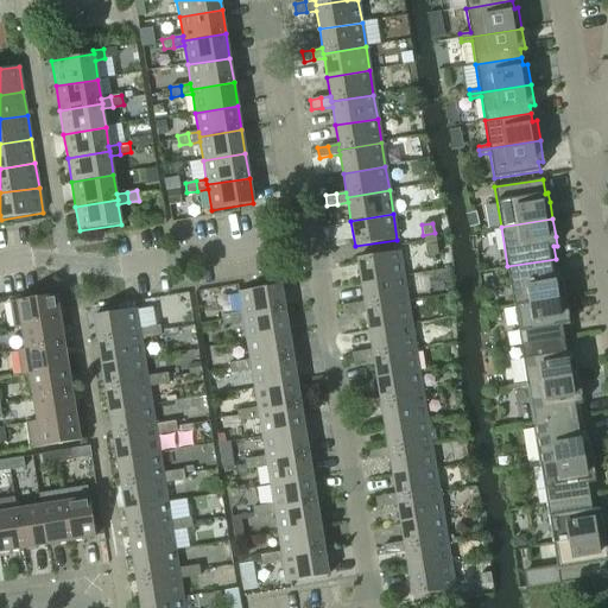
[(425,247),(426,257),(437,255),(436,245),(425,247)]
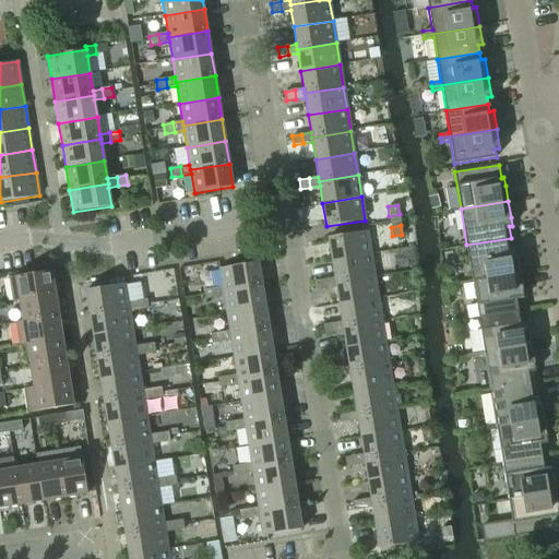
[(332,261),(371,254),(367,230),(328,237),(332,261)]
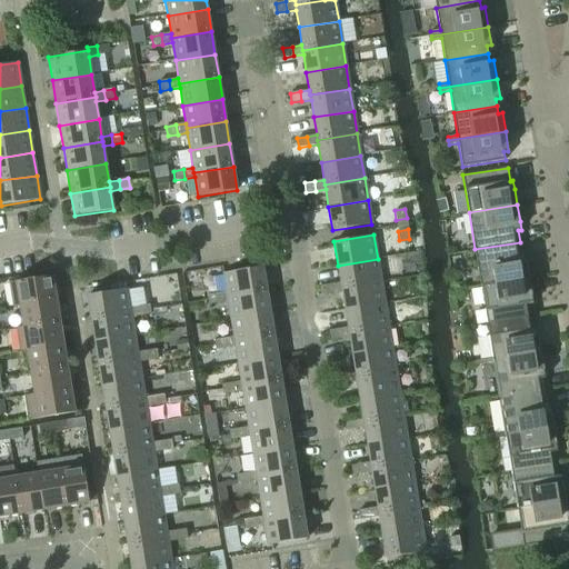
[(481,287),(529,279),(527,262),(525,253),(521,255),(520,242),(475,249),(481,287)]
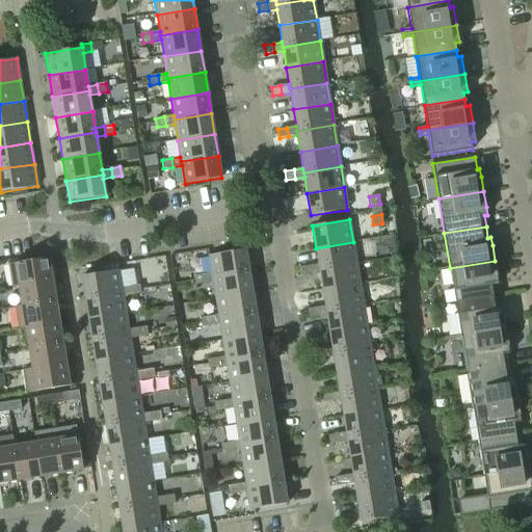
[(319,269),(356,263),(353,242),(316,248),(318,264),(319,269)]
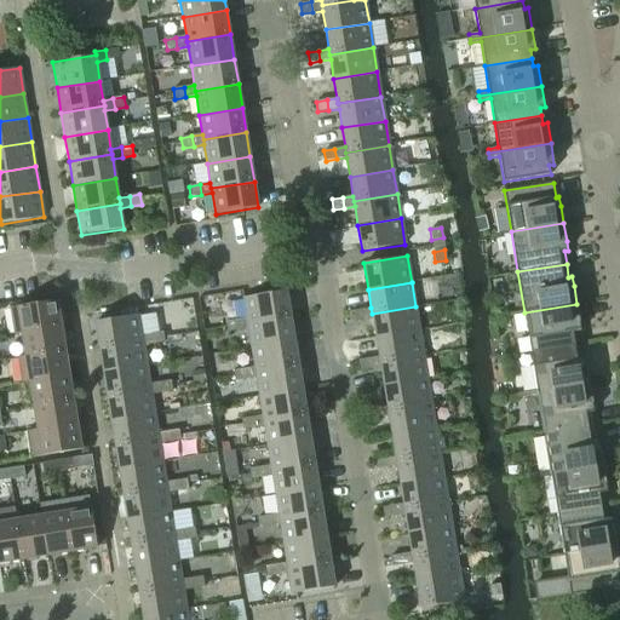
[(247,323),(291,316),(286,291),(244,298),(247,319),(236,320),(237,331),(248,328),(247,323)]
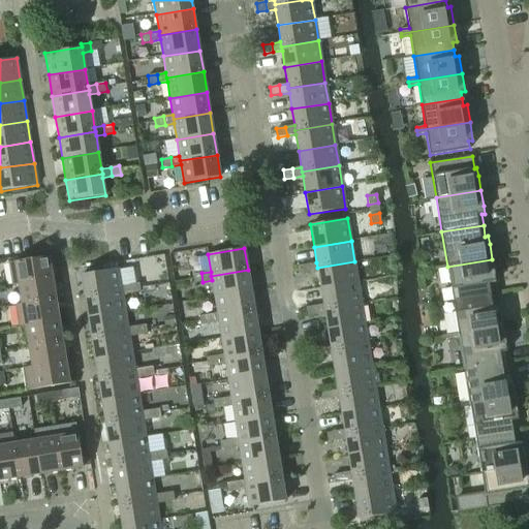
[(12,285),(19,284),(53,278),(49,256),(8,262),(12,285)]
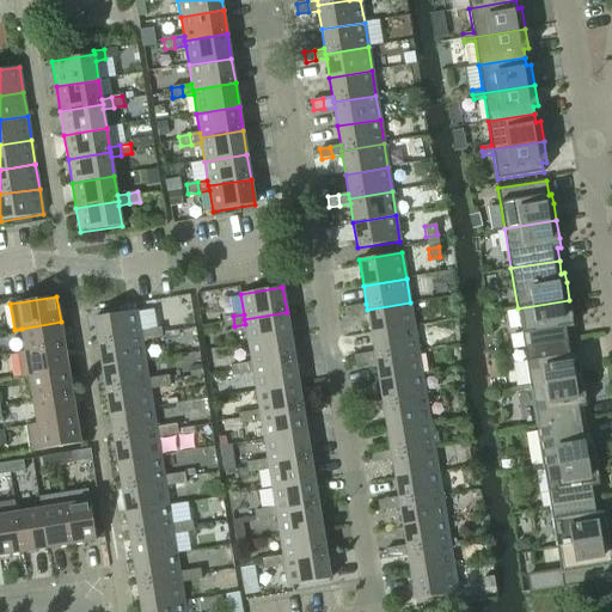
[(524,348),(571,340),(570,326),(574,326),(571,317),(573,317),(569,300),(518,308),(524,348)]
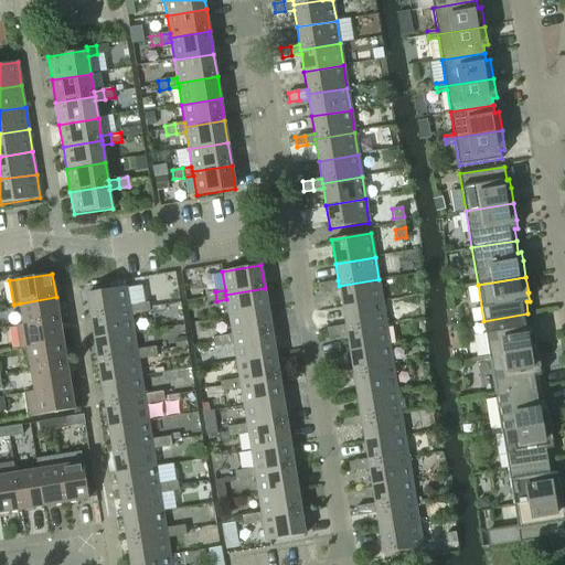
[(343,308),(382,301),(379,279),(339,286),(338,280),(329,283),(330,291),(340,290),(343,308)]
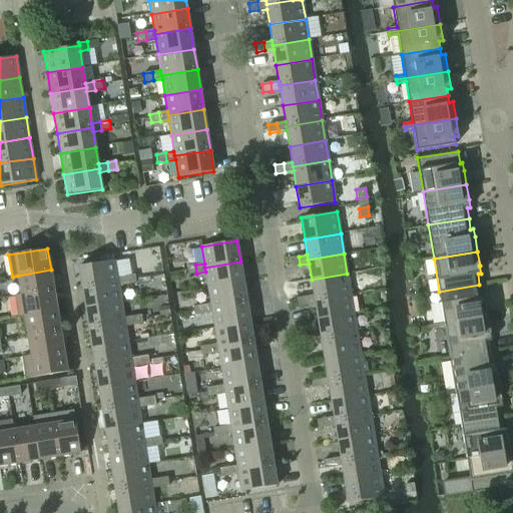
[(292,267),(300,265),(299,257),(290,258),(292,267)]
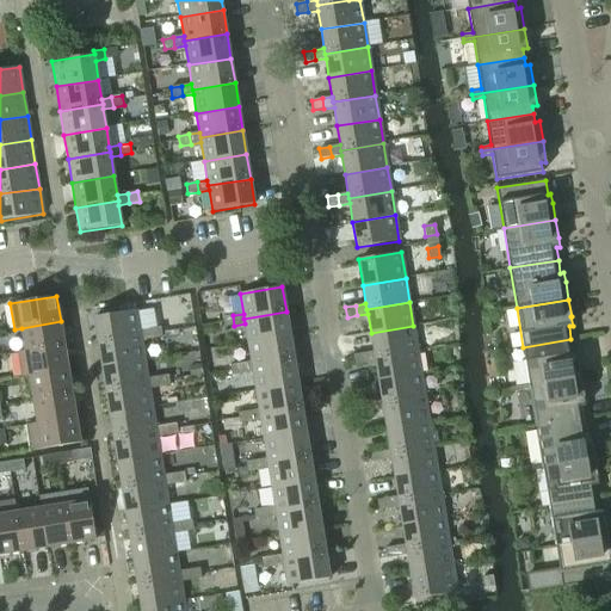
[(94,318),(98,343),(141,335),(141,340),(152,339),(150,329),(140,331),(136,310),(94,318)]
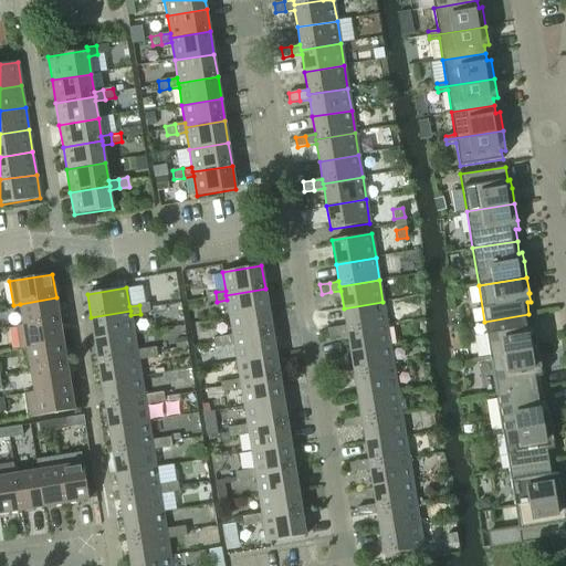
[(230,317),(269,311),(265,289),(226,295),(227,300),(230,317)]
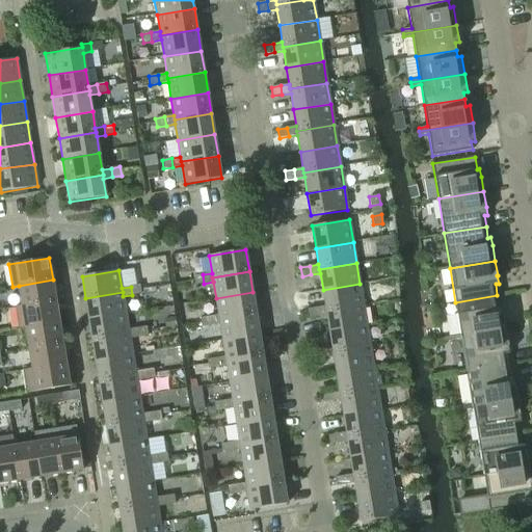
[(194,285),(204,284),(203,274),(193,276),(194,285)]
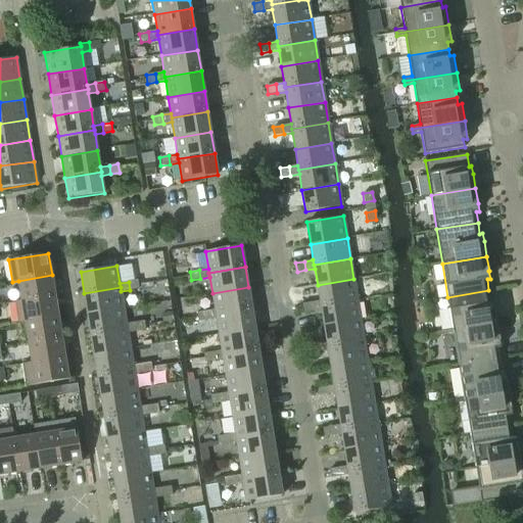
[(18,281),(21,301),(55,295),(52,275),(18,281)]
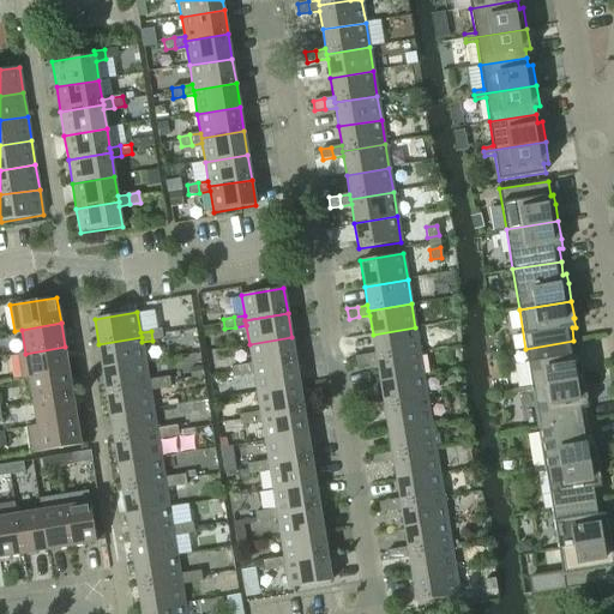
[(377,359),(419,351),(415,327),(373,335),(375,354),(377,359)]
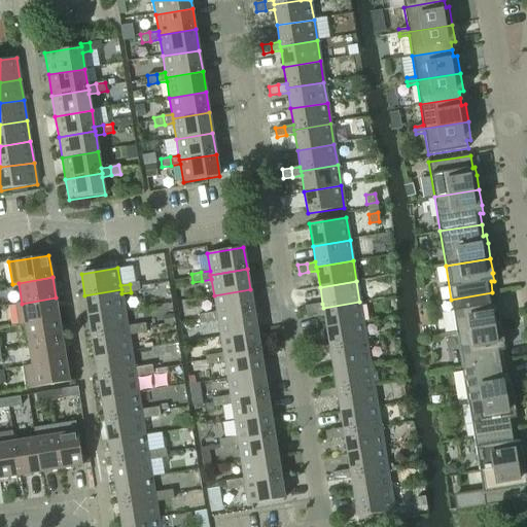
[(138,282),(130,284),(131,292),(140,291),(138,282)]
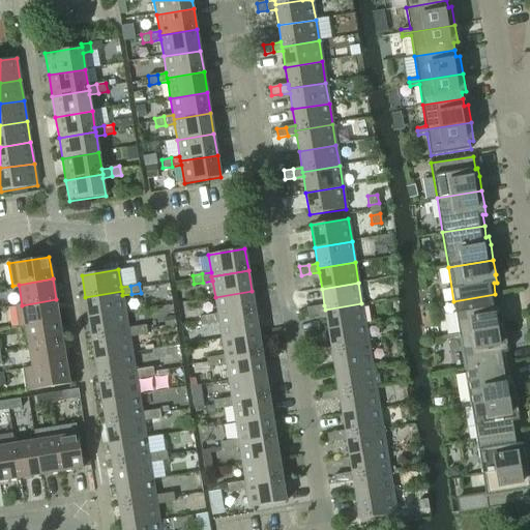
[(85,297),(88,318),(125,312),(122,295),(122,291),(85,297)]
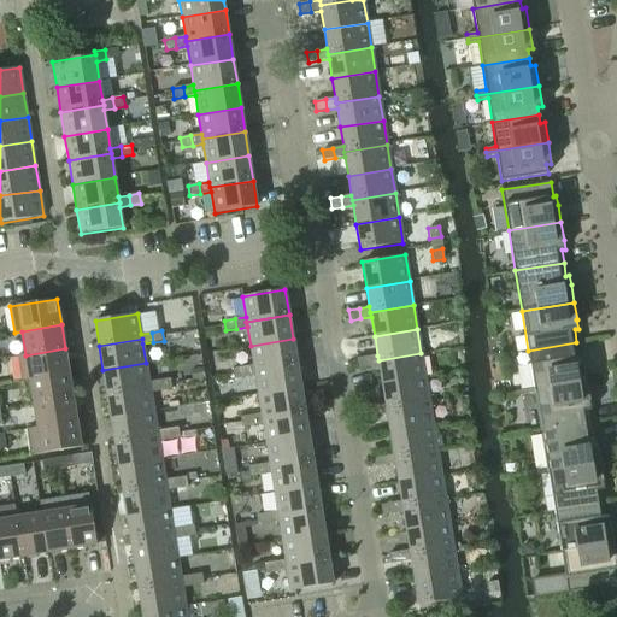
[(254,370),(297,363),(293,339),(251,346),(253,365),(244,366),(245,377),(256,375),(254,370)]
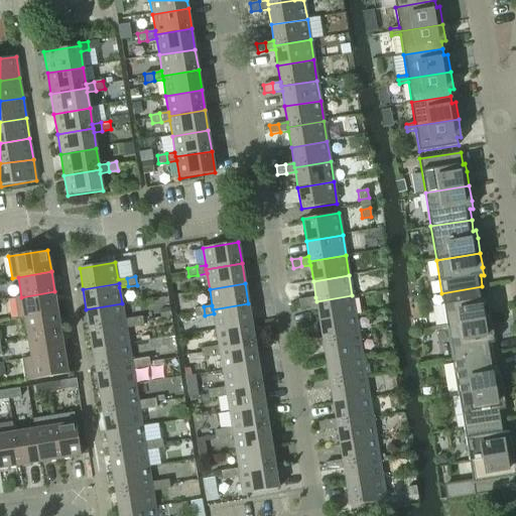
[(447,327),(491,319),(489,304),(488,304),(487,297),(484,297),(482,286),(441,293),(446,325),(447,327)]
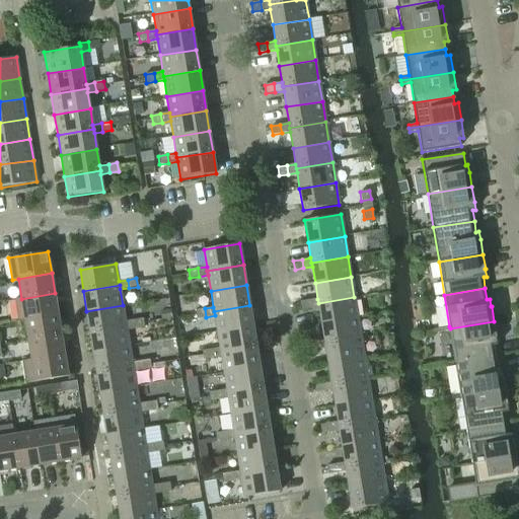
[(18,320),(24,319),(58,314),(55,293),(21,299),(15,300),(18,320)]
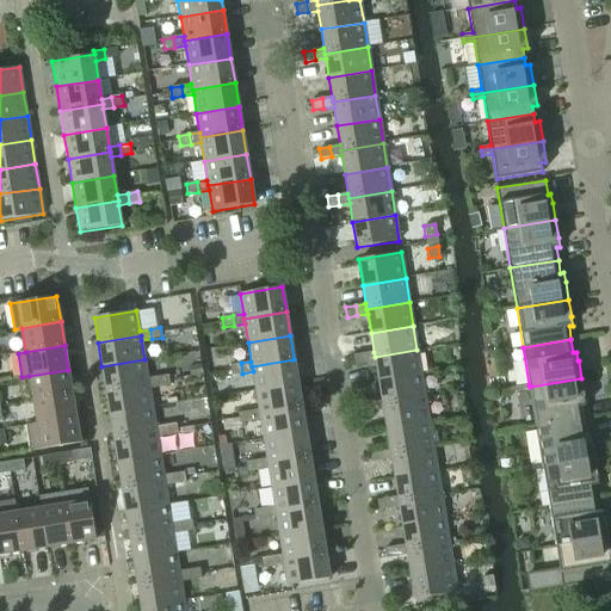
[(378,381),(421,374),(417,350),(375,357),(374,352),(364,353),(365,364),(376,362),(378,381)]
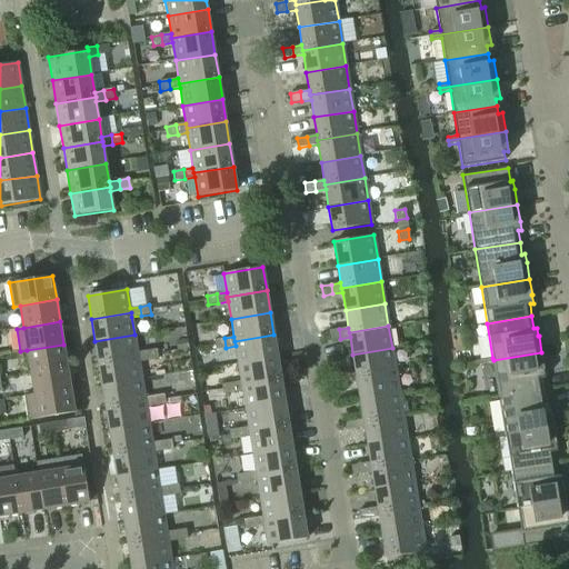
[(330,340),(340,339),(339,329),(329,331),(330,340)]
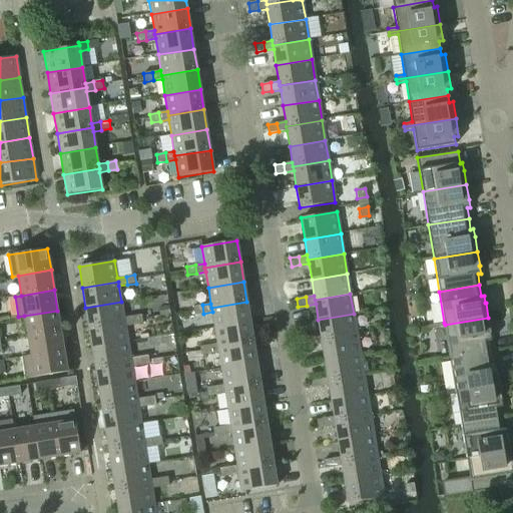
[(85,308),(89,328),(124,322),(125,327),(133,325),(132,317),(124,318),(121,302),(85,308)]
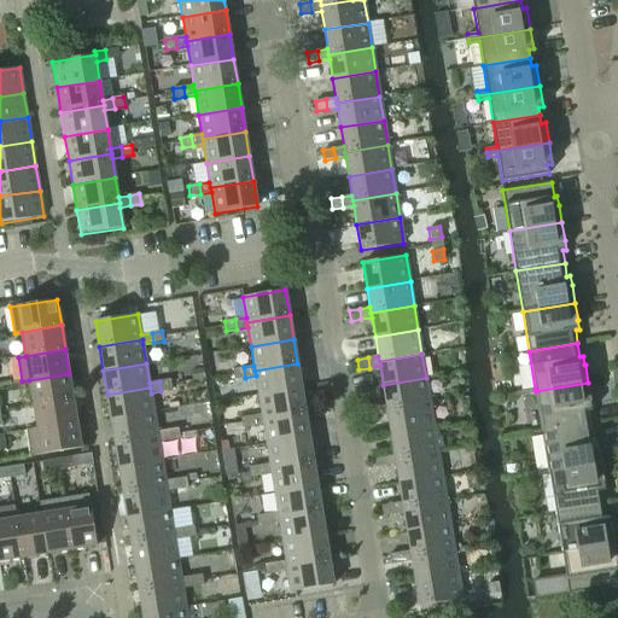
[(258,395),(302,388),(297,363),(255,371),(256,375),(258,395)]
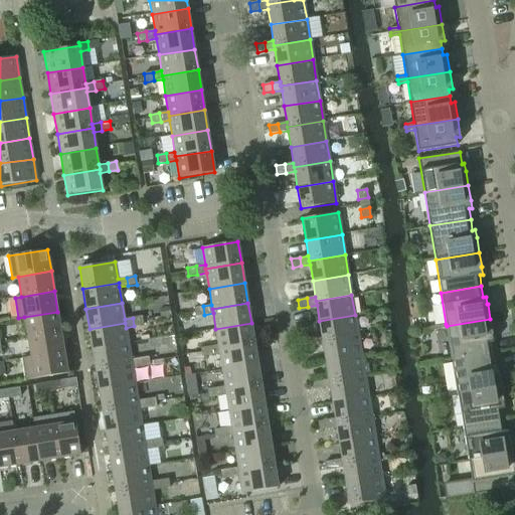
[(195,316),(204,315),(203,306),(194,308),(195,316)]
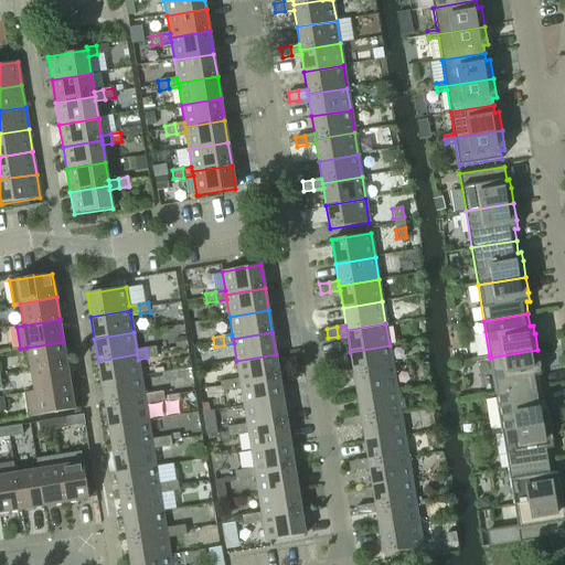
[(27,348),(31,370),(66,364),(63,342),(27,348)]
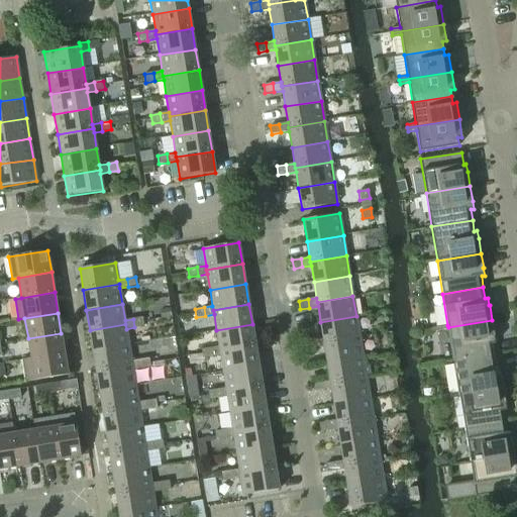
[(323,342),(359,336),(356,316),(320,322),(323,338),(323,342)]
